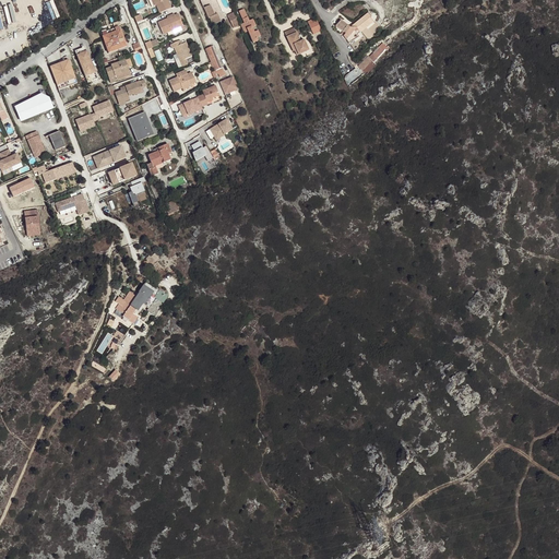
[(149,0),(152,7),(156,4),(159,13),(171,9),(167,0),(149,0)]
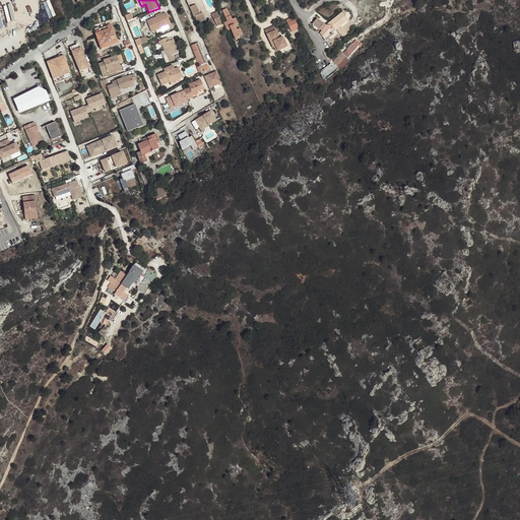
[(189,7),(194,17),(198,15),(200,20),(205,18),(202,13),(200,14),(196,5),(189,7)]
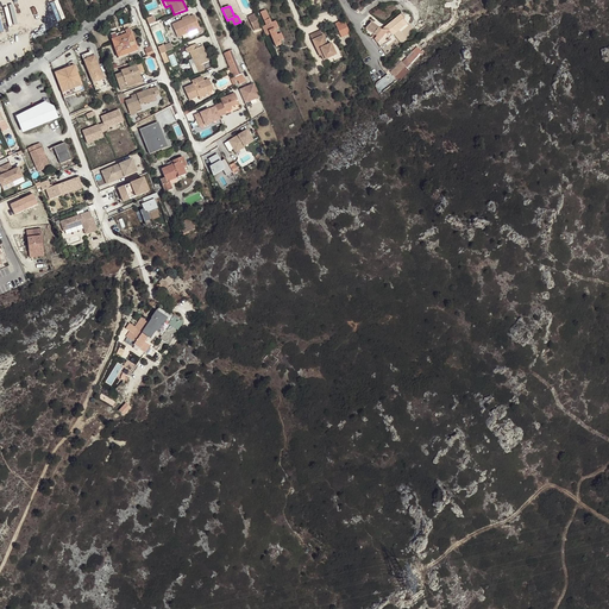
[(267,25),(262,27),(267,36),(270,35),(276,46),(281,44),(280,41),(283,39),(281,33),(280,33),(277,35),(275,30),(277,29),(278,29),(275,22),(274,22),(271,23),(267,10),(261,12),(267,25)]
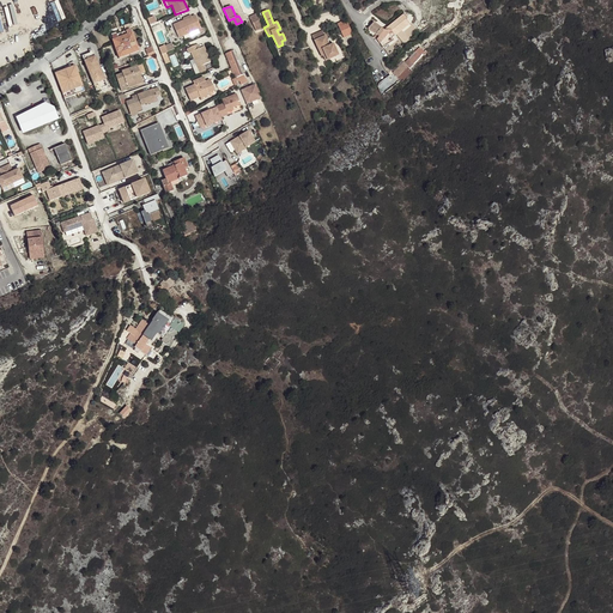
[(249,25),(260,20),(256,12),(246,17),(249,25)]
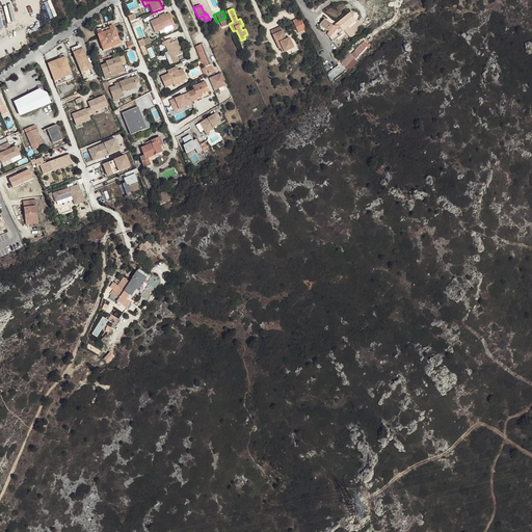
[(159,31),(161,34),(176,28),(169,14),(166,15),(165,15),(166,16),(161,19),(160,17),(159,18),(151,21),(156,32),(159,31)]
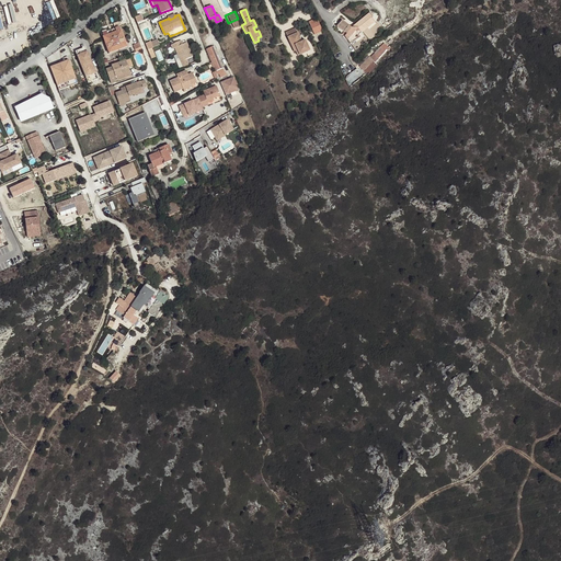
[(359,35),(357,33),(359,31),(362,33),(365,31),(375,22),(371,18),(369,14),(358,23),(355,27),(356,29),(354,31),(352,29),(343,21),(338,27),(347,34),(345,36),(351,41),(354,39),(355,39),(361,36),(359,35)]
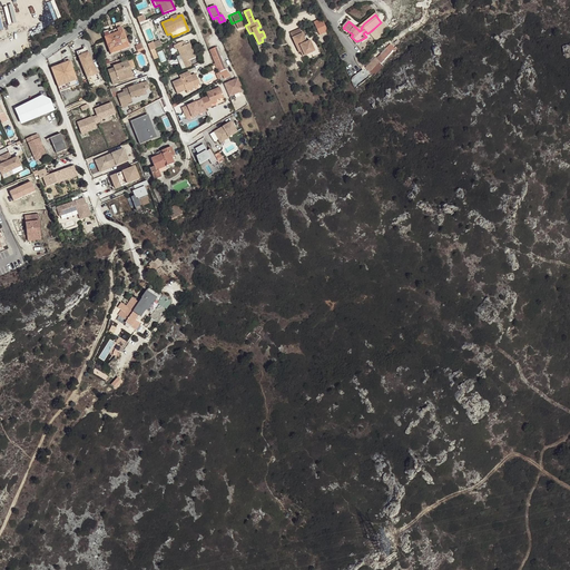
[(150,19),(139,23),(141,29),(153,25),(150,19)]
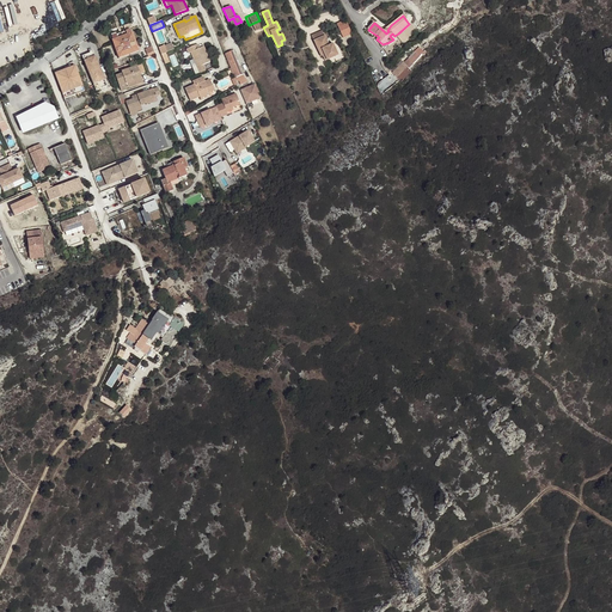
[(353,34),(346,20),(337,24),(343,38),(353,34)]
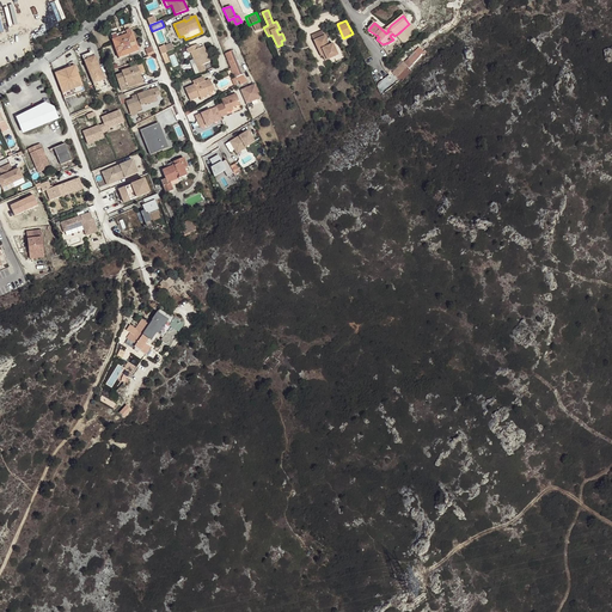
[(130,30),(111,37),(112,41),(132,34),(130,30)]
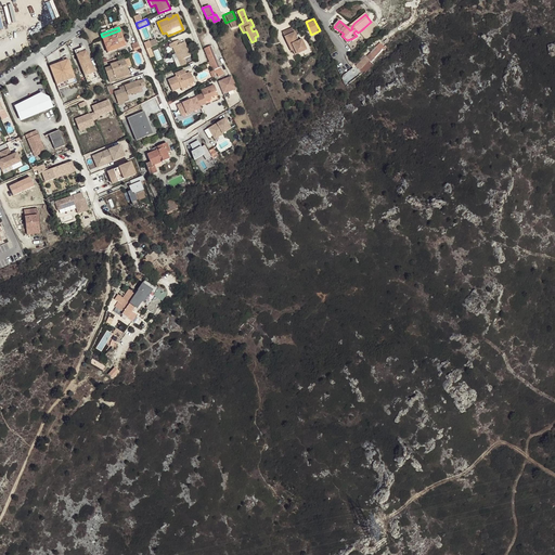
[(295,55),(307,50),(301,40),(298,41),(293,28),(283,33),(292,51),(293,50),(295,55)]
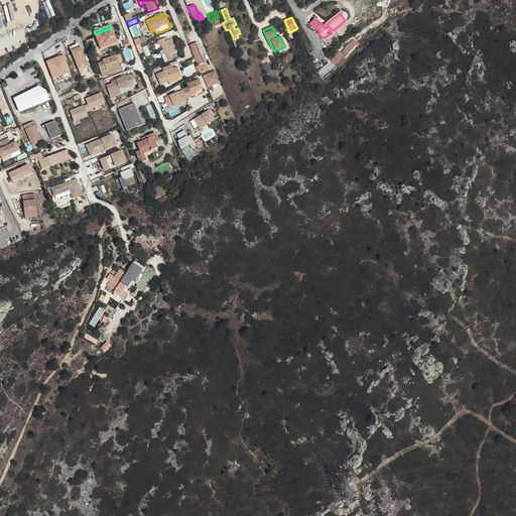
[(111,28),(95,34),(100,48),(117,42),(111,28)]
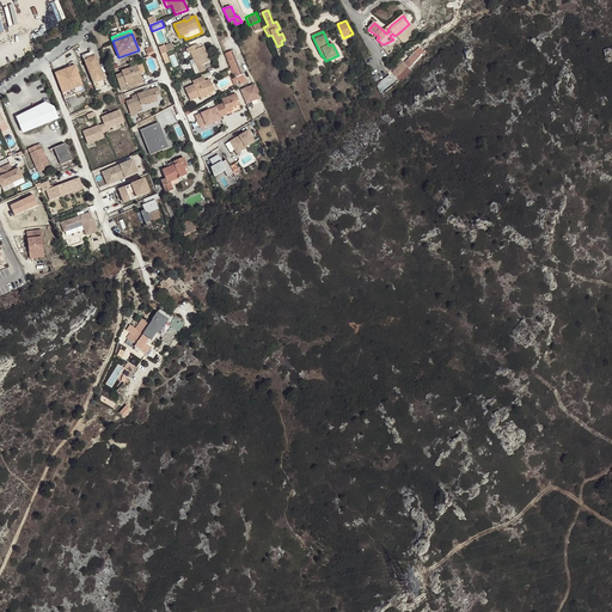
[(196,65),(200,74),(206,71),(203,65),(210,61),(206,53),(206,51),(203,47),(200,48),(197,44),(187,49),(189,53),(190,53),(194,59),(196,65)]
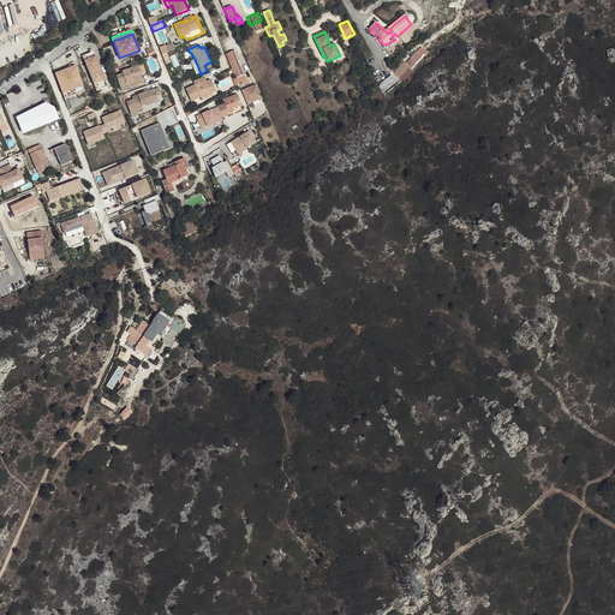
[(405,63),(394,72),(399,78),(410,67),(411,69),(427,52),(422,48),(417,53),(418,53),(413,60),(411,59),(406,64),(405,63)]
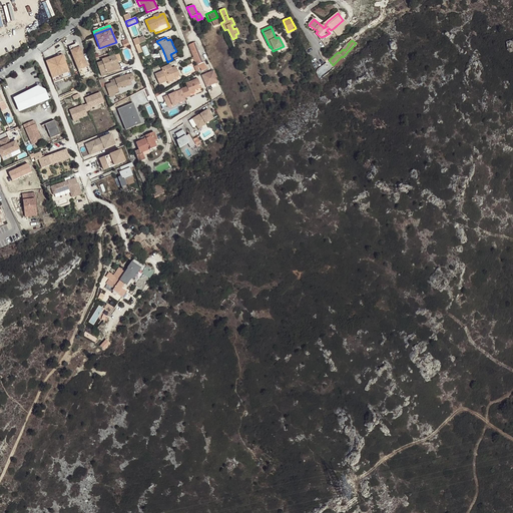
[(69,47),(81,76),(90,72),(78,43),(69,47)]
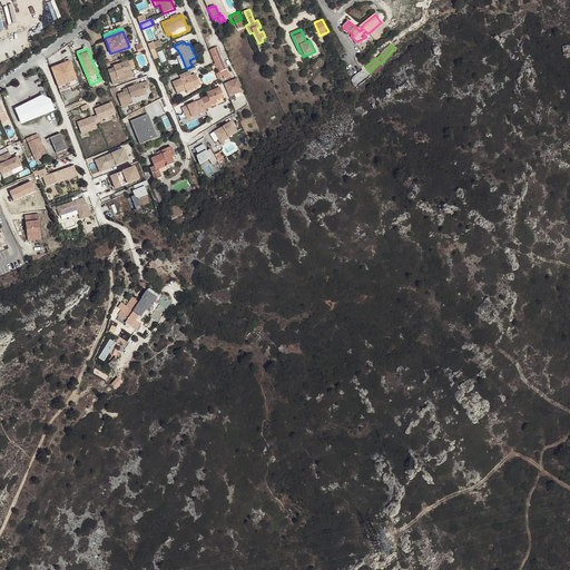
[(216,48),(209,50),(220,76),(228,74),(227,69),(226,70),(216,48)]
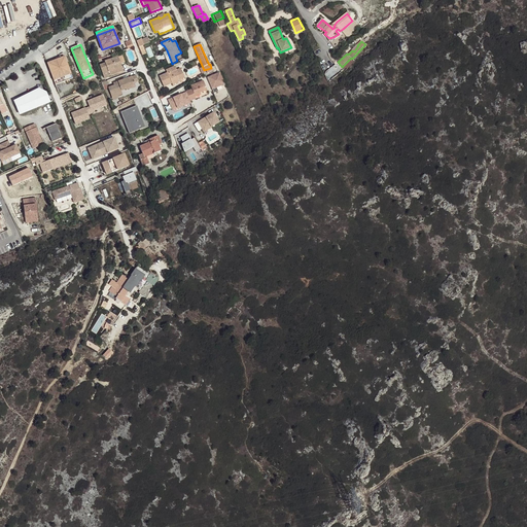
[(150,46),(146,48),(149,58),(154,56),(150,46)]
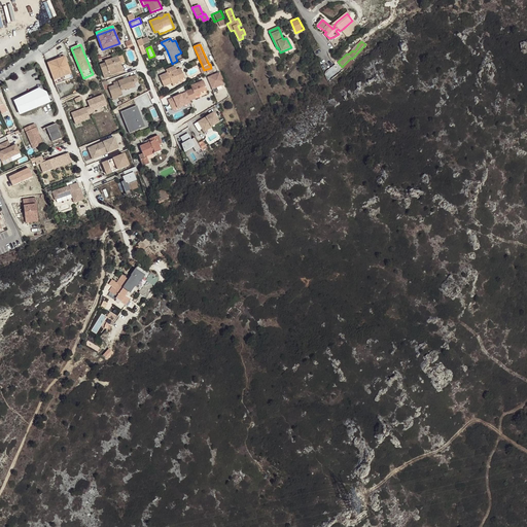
[(164,53),(169,65),(172,64),(169,56),(167,50),(164,53)]
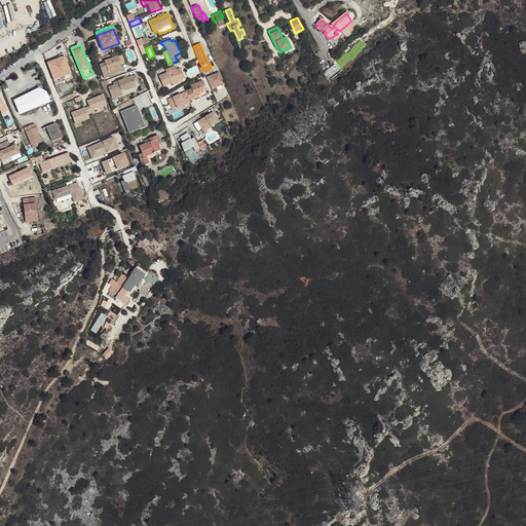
[(47,63),(55,84),(73,78),(65,57),(47,63)]
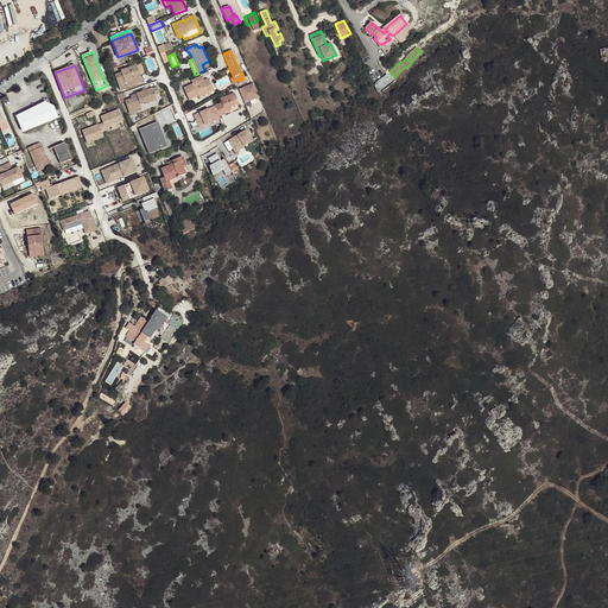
[(121,71),(121,73),(115,75),(120,90),(127,88),(125,83),(140,77),(135,65),(121,71)]
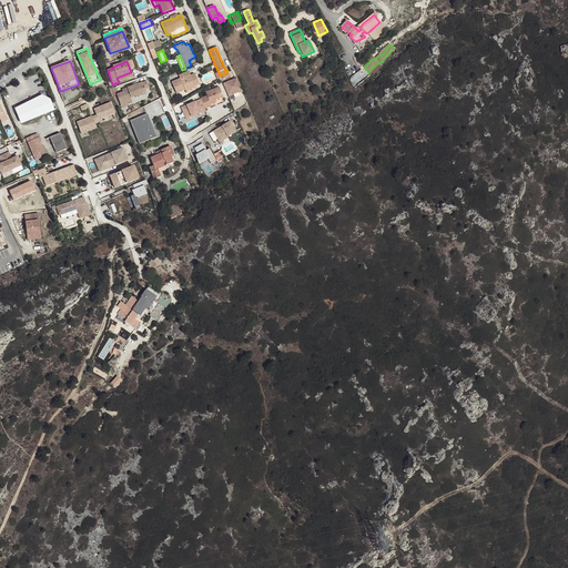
[(176,93),(185,90),(186,93),(196,89),(195,85),(199,84),(195,73),(191,75),(189,71),(179,75),(180,79),(172,82),(176,93)]
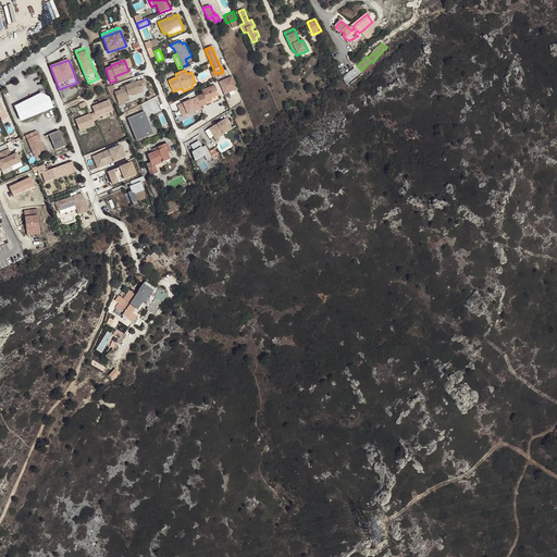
[(131,75),(128,71),(114,76),(116,81),(131,75)]
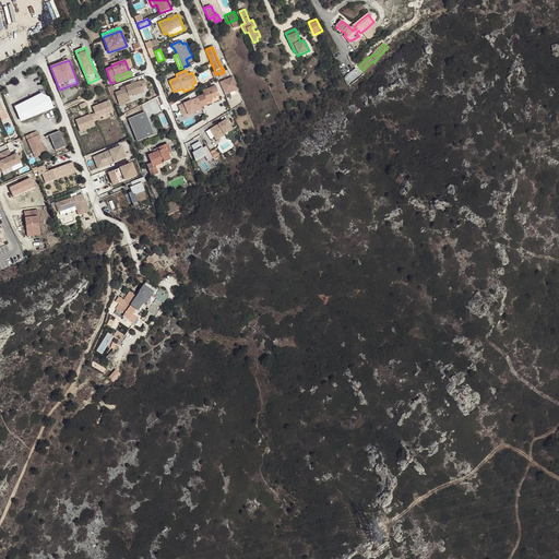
[(234,76),(219,82),(225,96),(239,91),(234,76)]
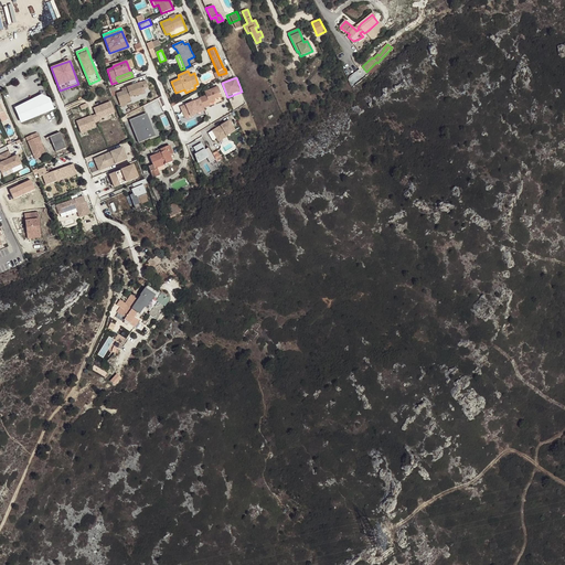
[(123,92),(116,94),(120,107),(127,105),(127,103),(131,102),(130,97),(135,96),(135,97),(146,94),(144,89),(141,82),(121,89),(123,92)]
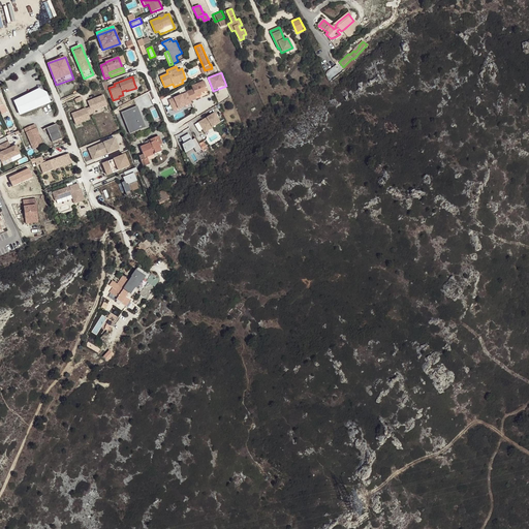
[(192,90),(187,92),(190,102),(210,94),(204,81),(191,87),(192,90)]
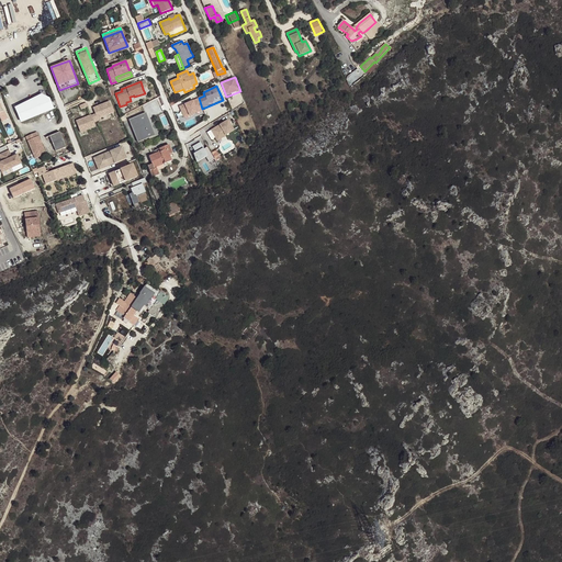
[(199,98),(179,107),(183,119),(203,111),(202,109),(199,98)]
